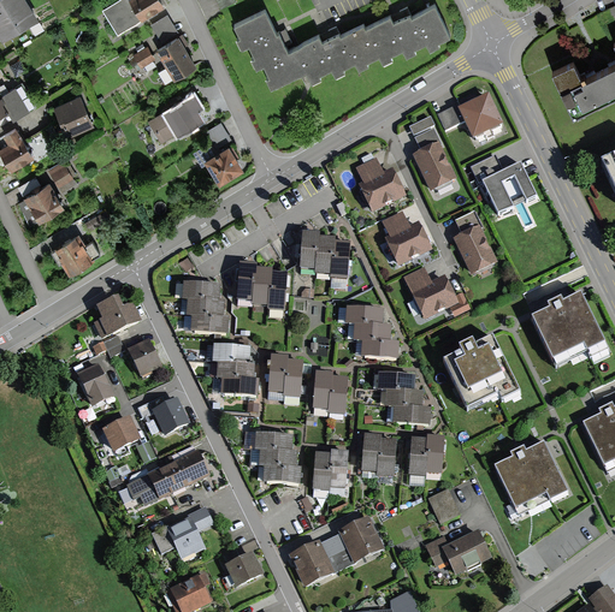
[(0,0),(0,33),(3,36),(39,13),(30,0),(0,0)]
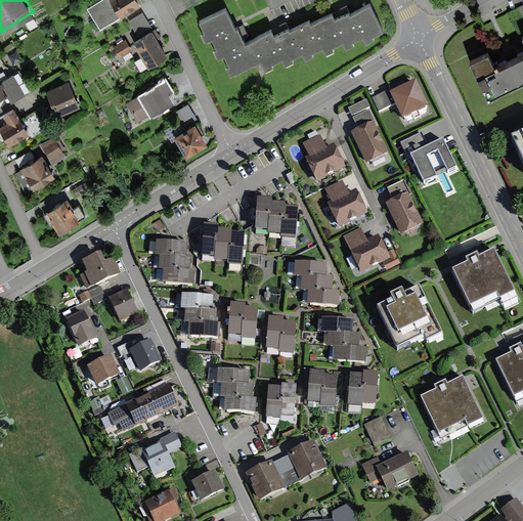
[(99,24),(119,12),(120,13),(140,1),(139,0),(92,0),(87,3),(99,24)]
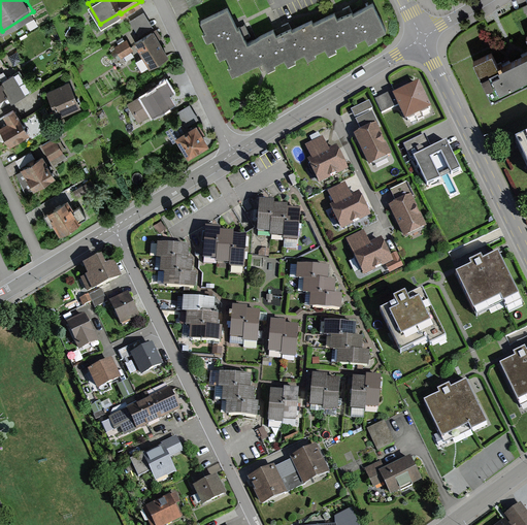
[(226,4),(200,18),(204,27),(202,28),(206,37),(211,35),(216,44),(213,45),(218,54),(224,51),(229,61),(227,63),(230,70),(260,56),(265,66),(273,62),(272,59),(283,54),(286,59),(294,56),(292,53),(303,47),(306,55),(314,51),(313,47),(323,42),(326,50),(335,45),(333,42),(344,37),(348,43),(355,39),(354,37),(363,32),(367,39),(376,34),(374,32),(385,27),(371,0),(351,9),(350,7),(335,14),(332,9),(313,19),(310,15),(291,26),(290,23),(275,30),(272,25),(245,37),(238,23),(236,24),(226,4)]
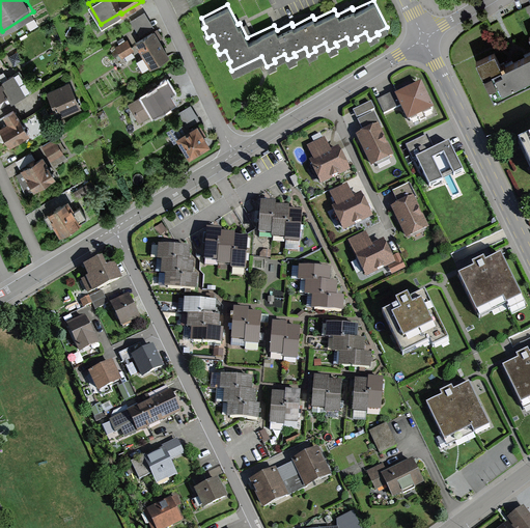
[(517,7),(523,21),(529,17),(529,0),(529,1),(517,7)]
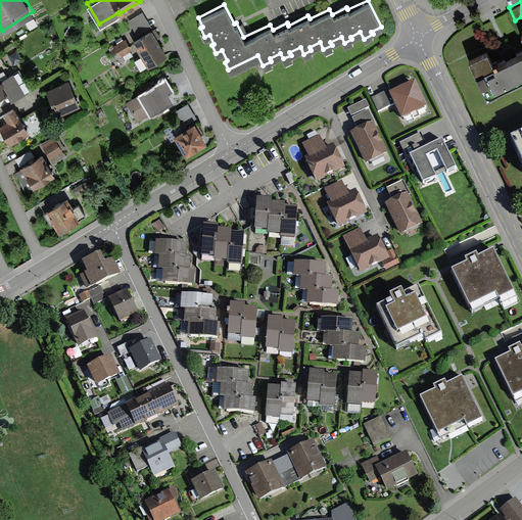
[(141,9),(128,16),(137,33),(151,25),(141,9)]
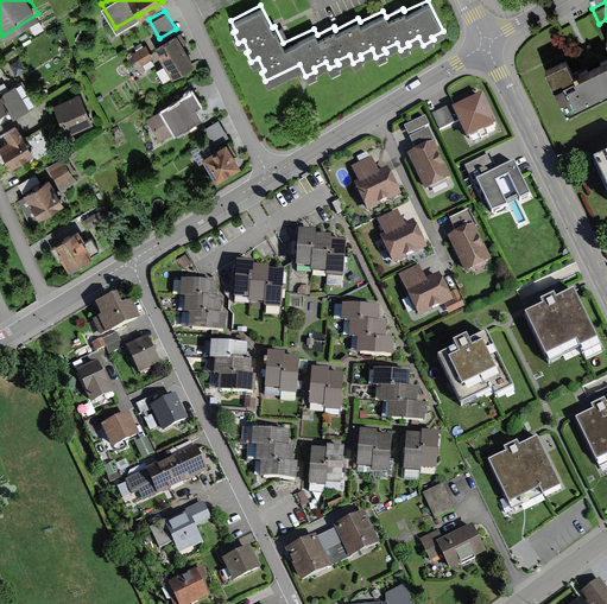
[(195,61),(176,29),(159,38),(152,43),(164,61),(156,65),(163,77),(170,74),(171,75),(195,61)]
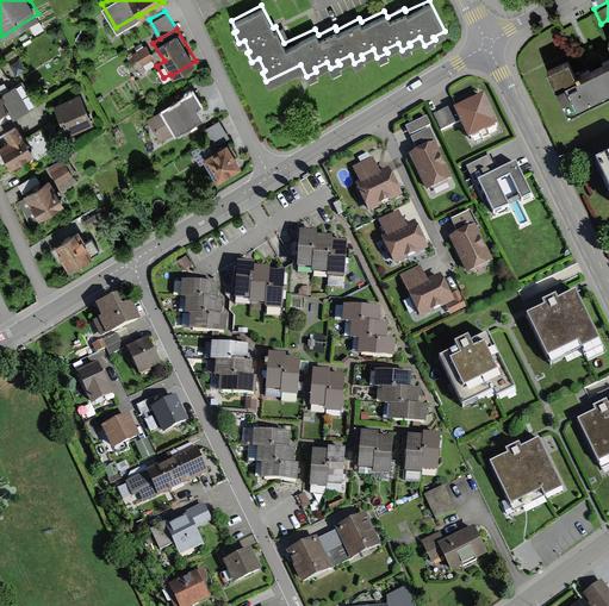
[(145,41),(131,50),(132,52),(128,55),(135,66),(154,54),(145,41)]
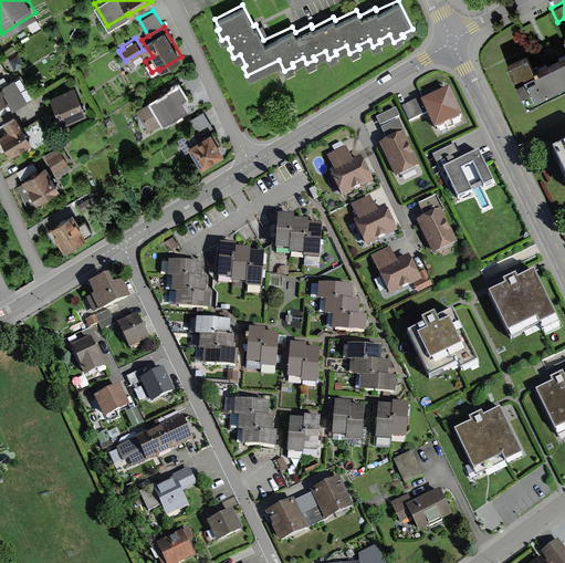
[(529,51),(509,60),(527,102),(564,83),(564,52),(536,66),(529,51)]
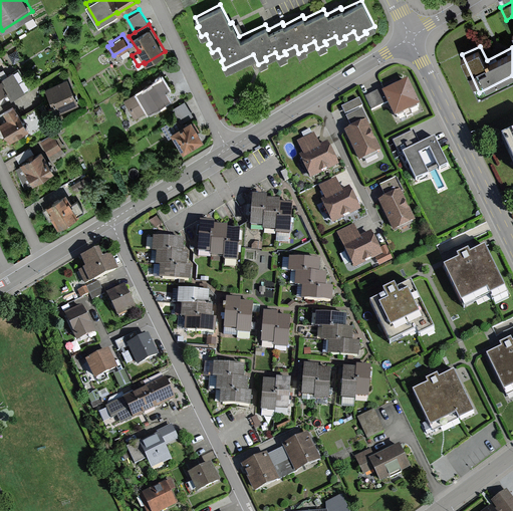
[(0,89),(6,86),(11,94),(29,83),(18,66),(0,76),(0,89)]
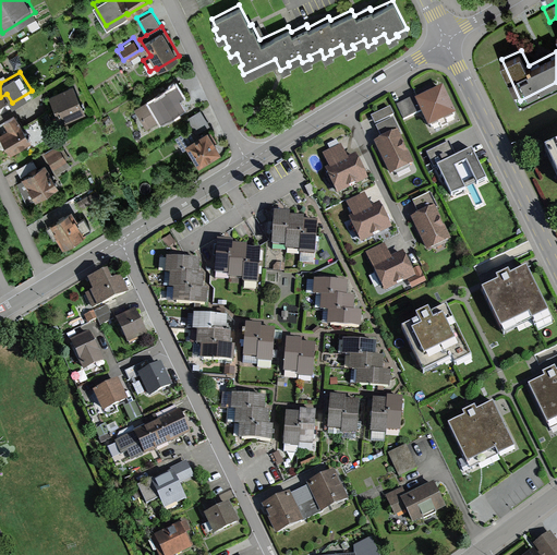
[(177,81),(133,105),(144,124),(158,117),(160,119),(189,103),(177,81)]
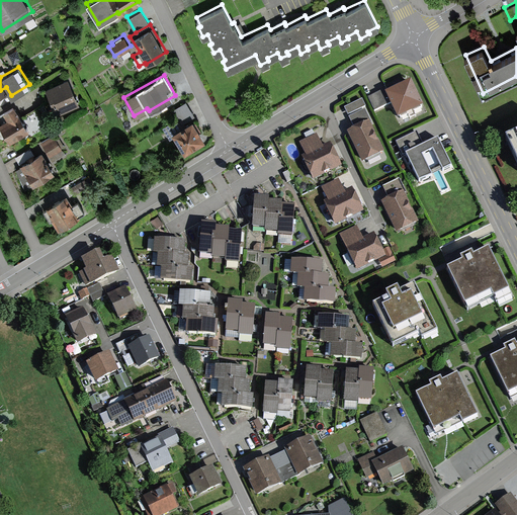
[(68,76),(46,86),(54,103),(57,101),(60,110),(80,101),(68,76)]
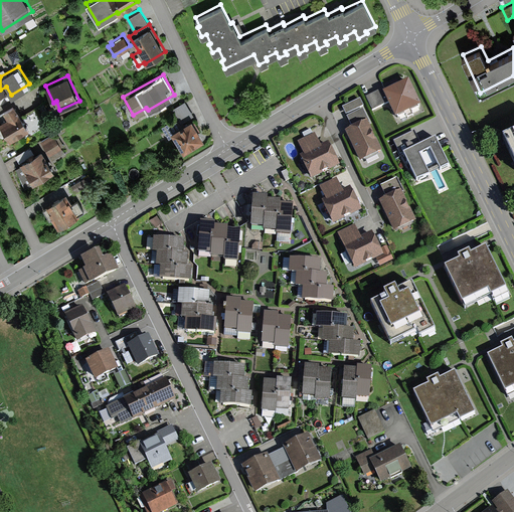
[(382,84),(364,94),(371,108),(386,101),(393,115),(419,102),(408,77),(397,81),(384,89),(382,84)]
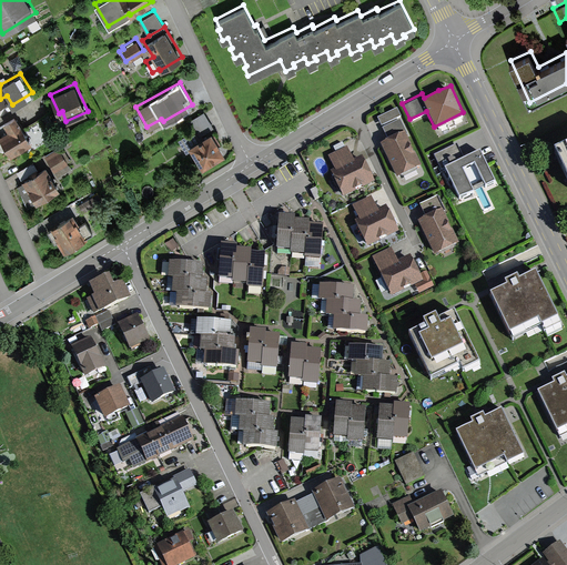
[(396,106),(376,114),(381,122),(400,113),(396,106)]
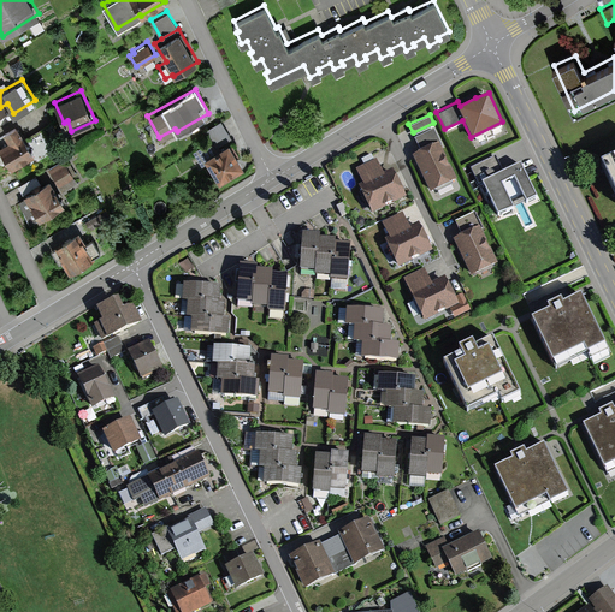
[(222,119),(205,130),(214,147),(232,136),(222,119)]
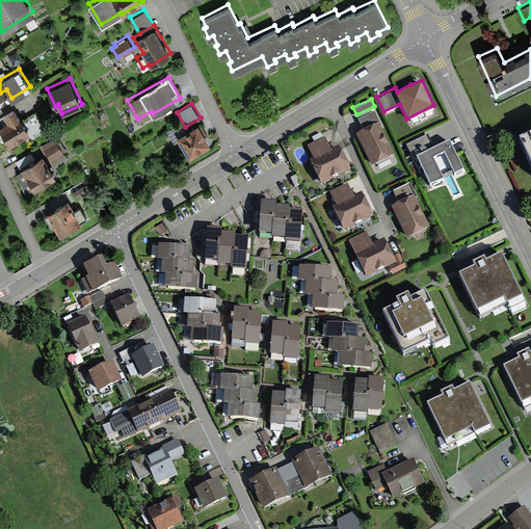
[(6,120),(0,123),(0,136),(3,134),(8,143),(29,131),(14,105),(2,112),(6,120)]
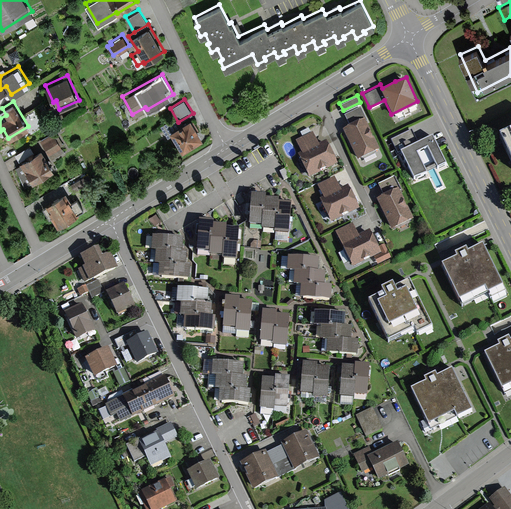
[(348,123),(342,126),(357,156),(377,146),(364,120),(367,118),(360,104),(343,112),(348,123)]
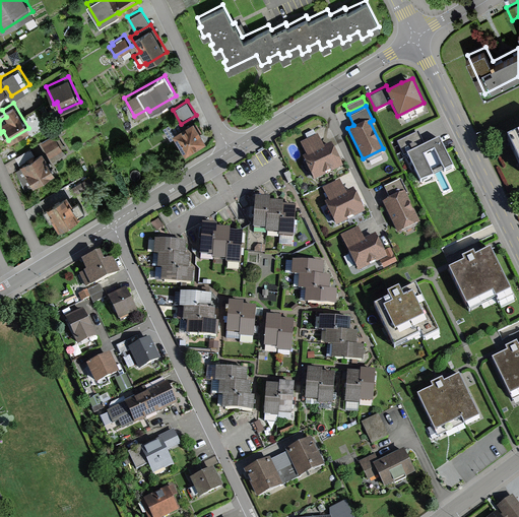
[(193,119),(173,131),(185,151),(205,140),(193,119)]
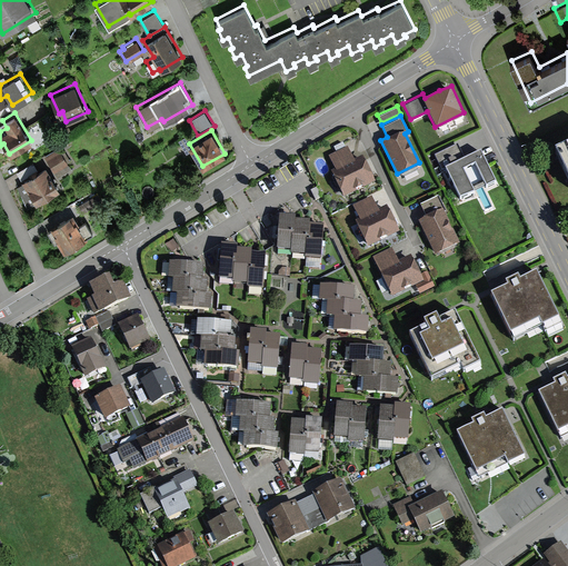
[(334,166),(330,168),(344,196),(376,180),(361,152),(355,157),(347,142),(327,154),(334,166)]
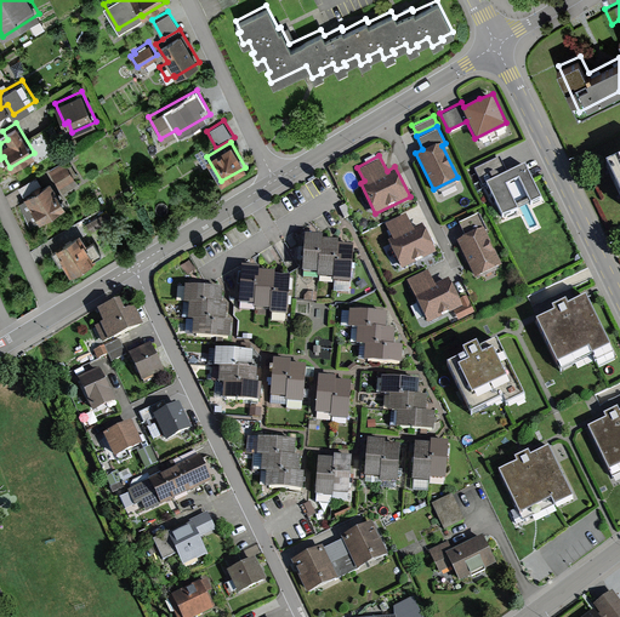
[(482,183),(485,181),(502,213),(539,195),(523,164),(506,172),(498,155),(473,167),(482,183)]
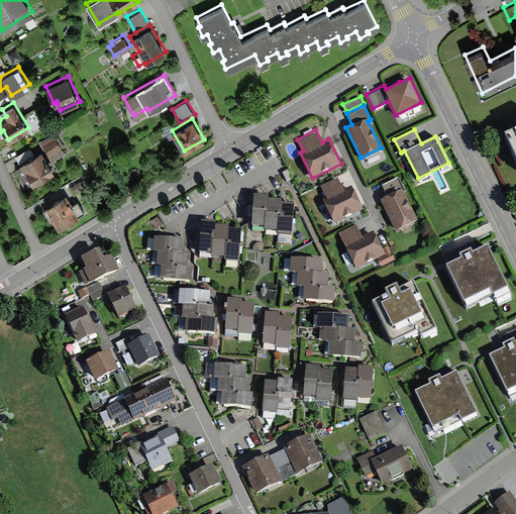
[(515,130),(504,136),(515,160),(515,130)]
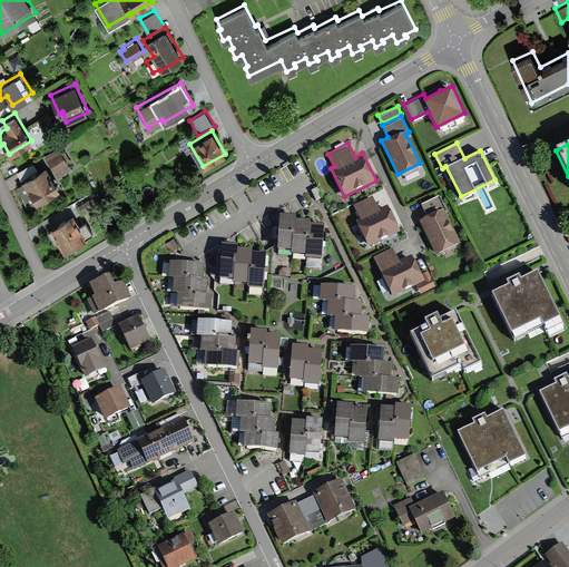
[(58,145),(43,154),(58,175),(71,166),(58,145)]
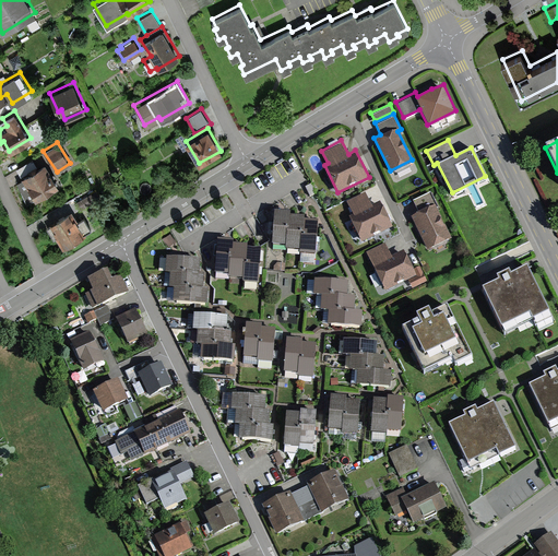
[(22,176),(16,179),(27,201),(58,182),(45,160),(36,165),(31,156),(15,166),(22,176)]
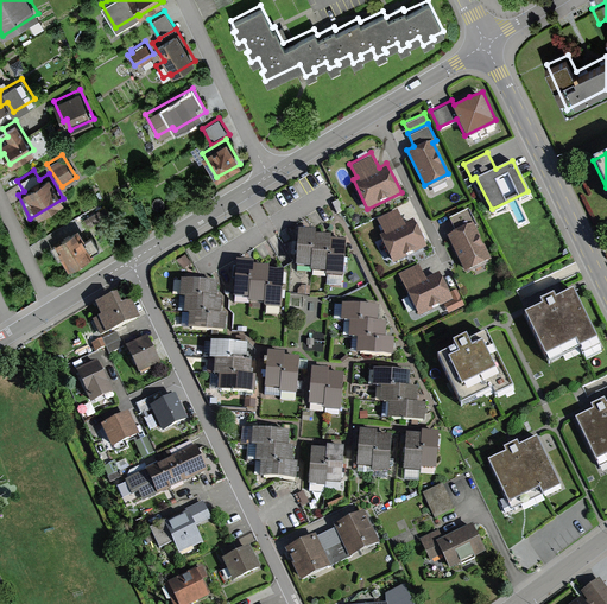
[(454,228),(447,230),(465,269),(491,258),(475,224),(476,222),(469,207),(449,216),(454,228)]
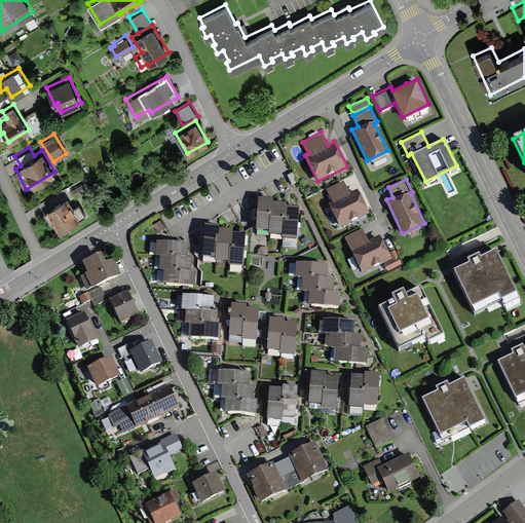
[(332,199),(328,201),(339,225),(368,212),(357,189),(348,192),(343,180),(326,188),(332,199)]
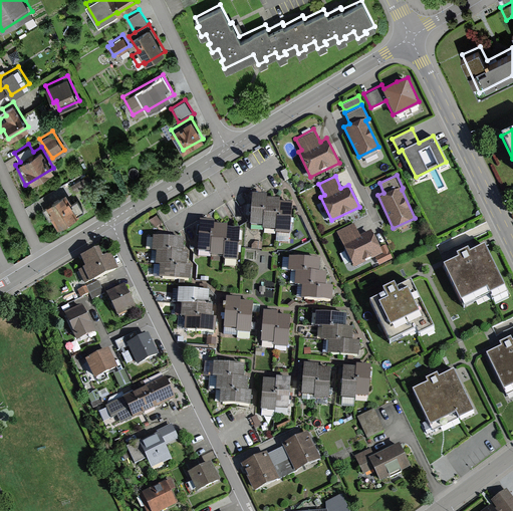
[(64,191),(45,203),(58,225),(77,214),(64,191)]
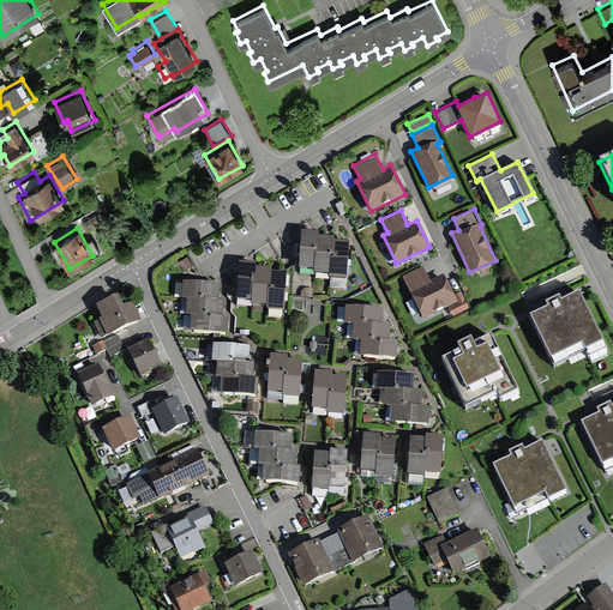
[(299,265),(313,266),(314,249),(317,249),(318,234),(318,229),(301,228),(299,265)]
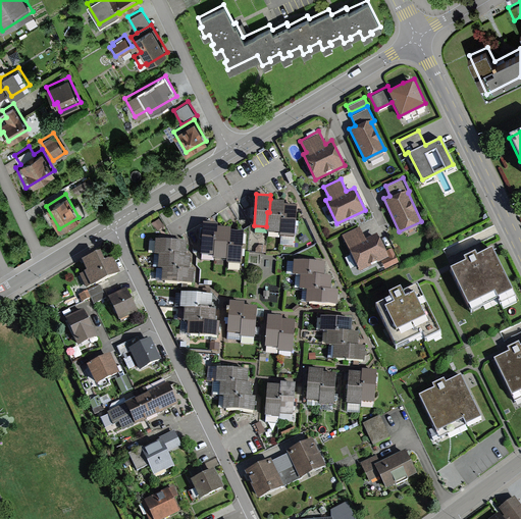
[(284,200),(270,199),(269,212),(267,212),(266,226),(265,229),(279,230),(280,217),(282,217),(283,202),(284,200)]
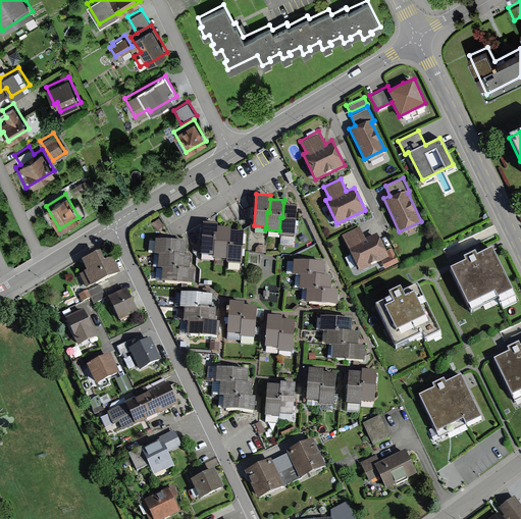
[(296,203),(283,202),(282,217),(280,217),(279,230),(278,234),(294,235),(296,203)]
